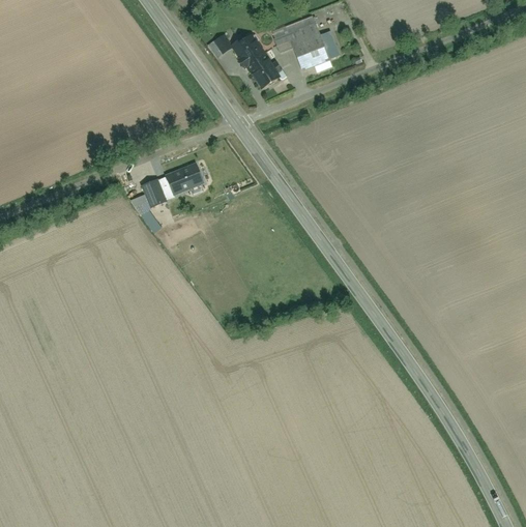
[(294,49),(302,70),(329,61),(312,16),(270,31),(279,54),(294,49)]
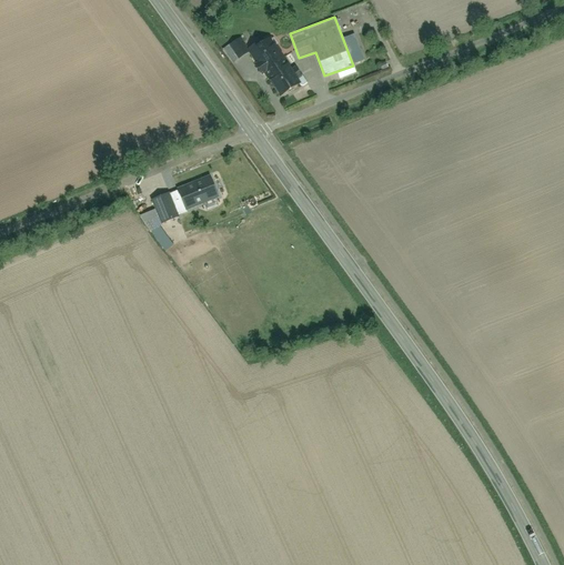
[(272,37),(245,53),(273,97),(301,79),(272,37)]
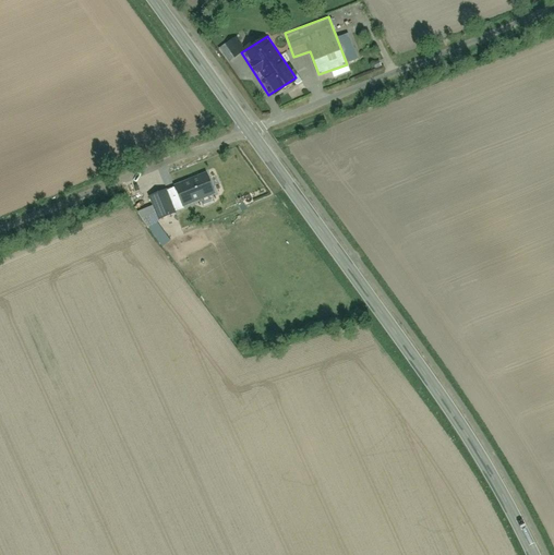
[(181,203),(182,205),(214,193),(207,173),(175,185),(181,203)]
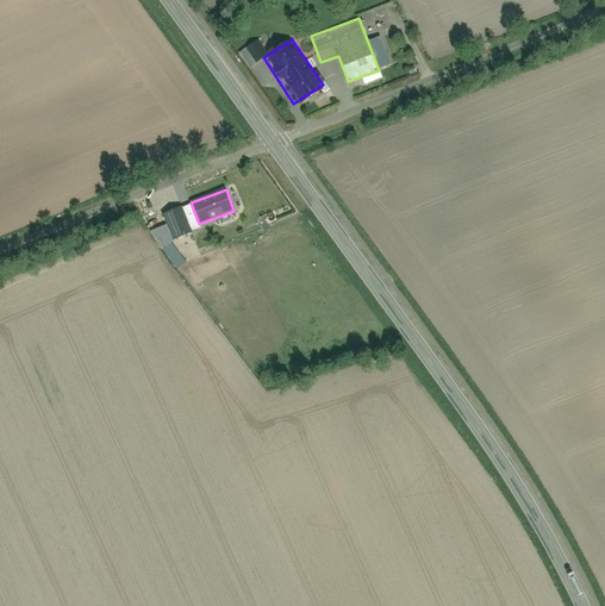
[(179,207),(186,226),(198,222),(191,202),(179,207)]
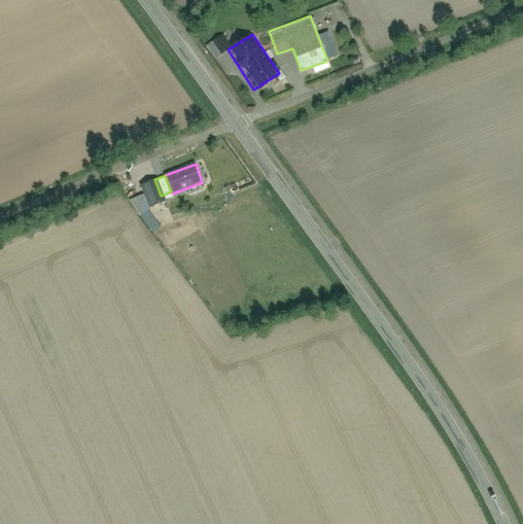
[(137,185),(145,206),(162,199),(153,179),(137,185)]
